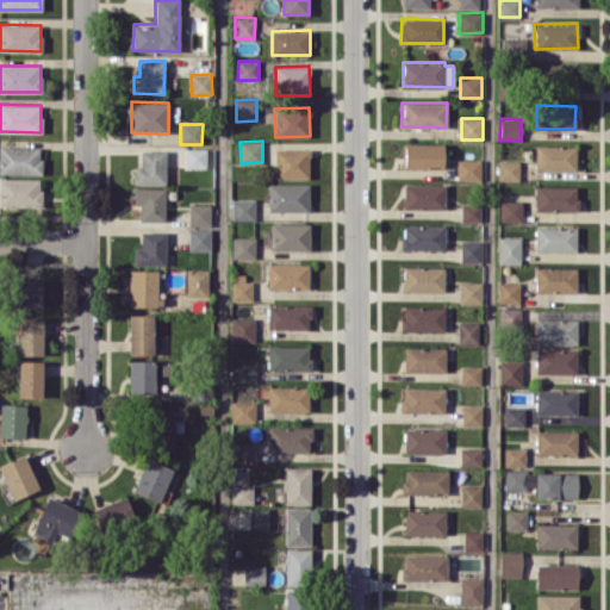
[(404,168),(443,168),(443,143),(404,143),(404,168)]
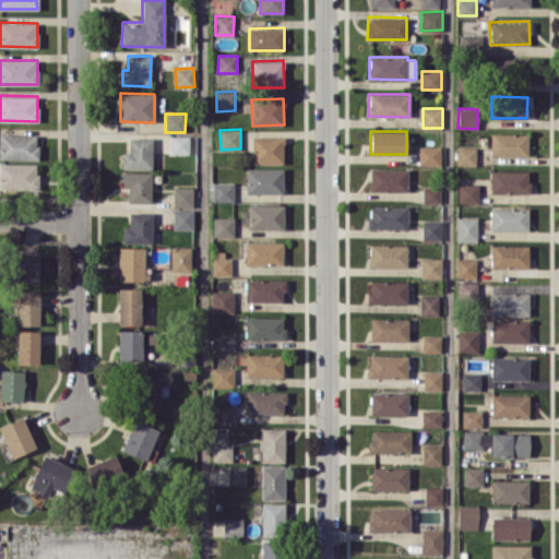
[(0,158),(37,159),(38,134),(0,133),(0,158)]
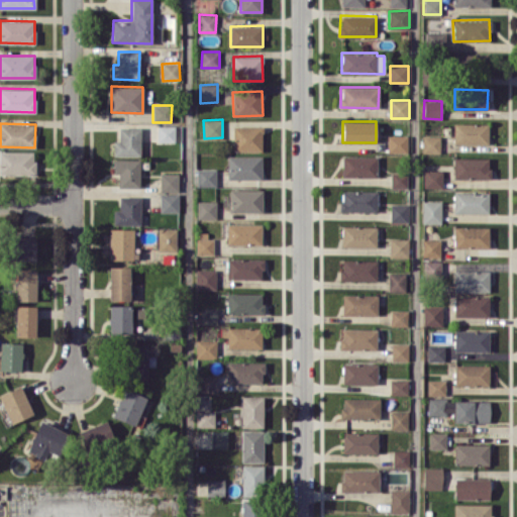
[(488,143),(488,123),(453,123),(453,143),(488,143)]
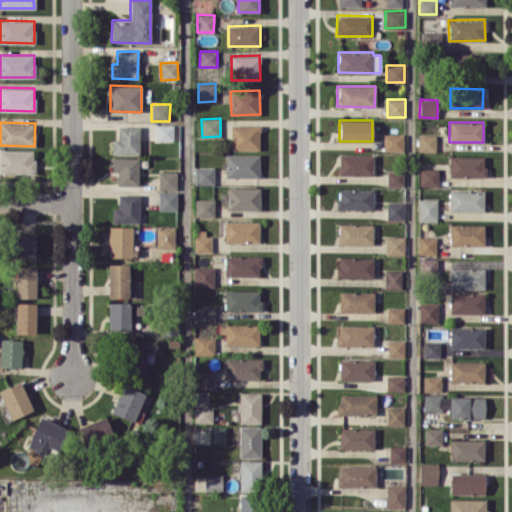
[(173,124),(156,124),(155,140),(173,141),(173,124)]
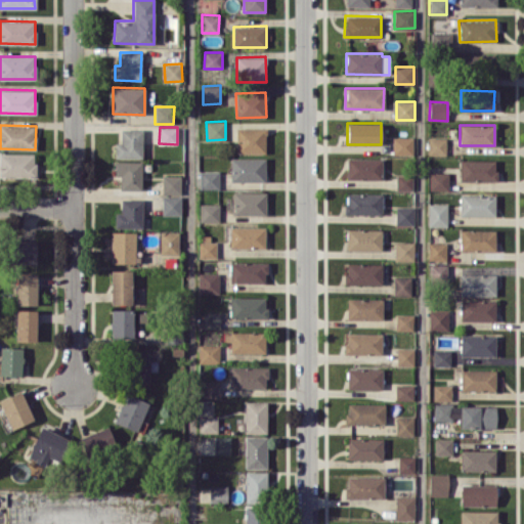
[(236,153),(266,153),(266,128),(236,128),(236,153)]
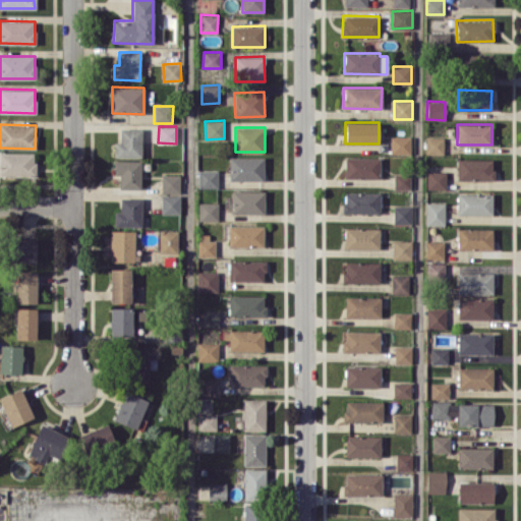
[(114,157),(140,157),(141,128),(120,128),(119,141),(114,141),(114,157)]
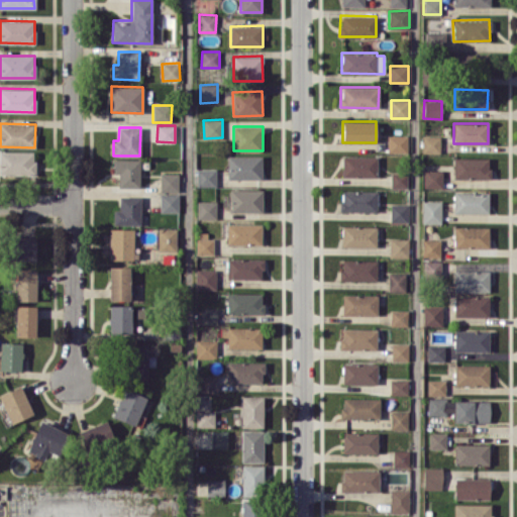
[(388,152),(408,152),(407,134),(387,135),(388,152)]
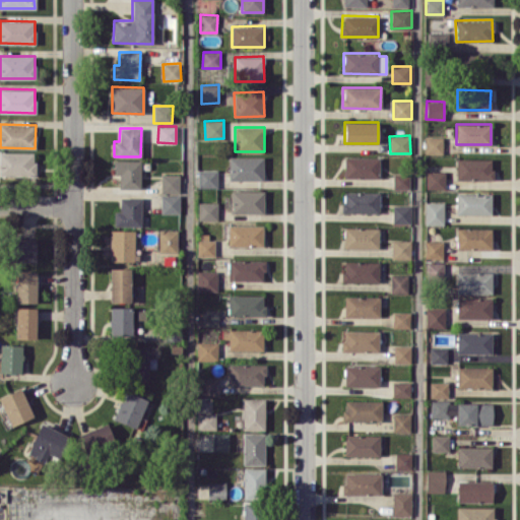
[(443,137),(425,136),(425,153),(443,153),(443,137)]
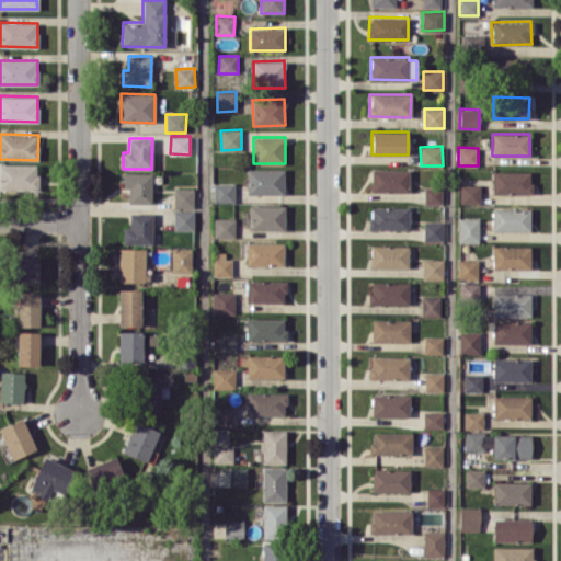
[(0,190),(38,190),(37,163),(0,163),(0,190)]
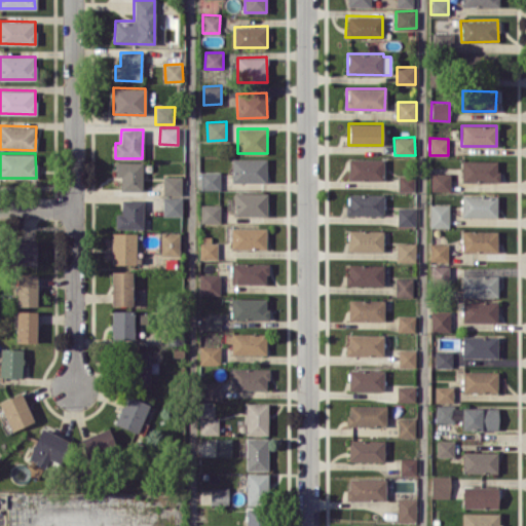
[(231,182),(266,182),(266,158),(232,158),(231,182)]
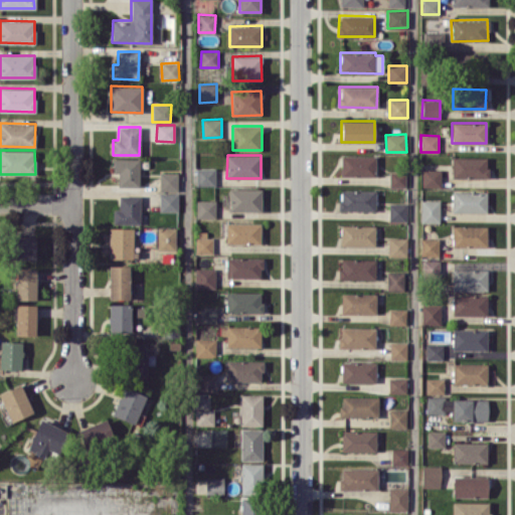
[(341,176),(375,176),(375,156),(341,155),(341,176)]
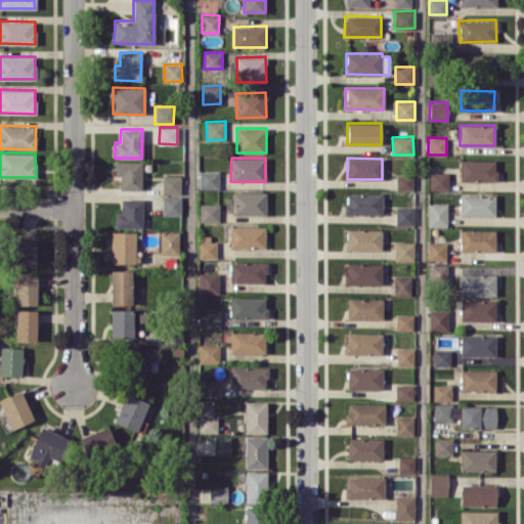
[(461,180),(496,181),(496,160),(461,160),(461,180)]
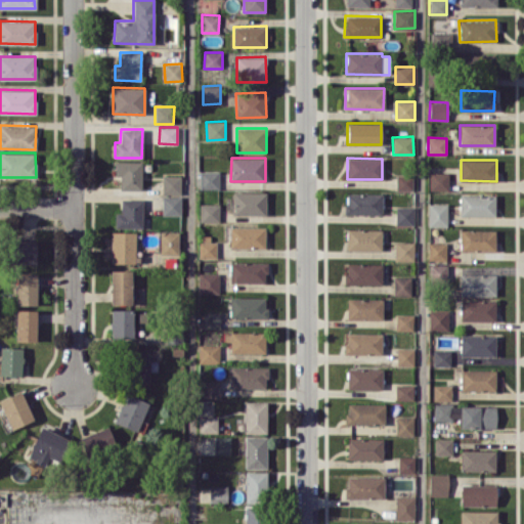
[(120,189),(141,189),(141,161),(115,161),(115,176),(120,176),(120,189)]
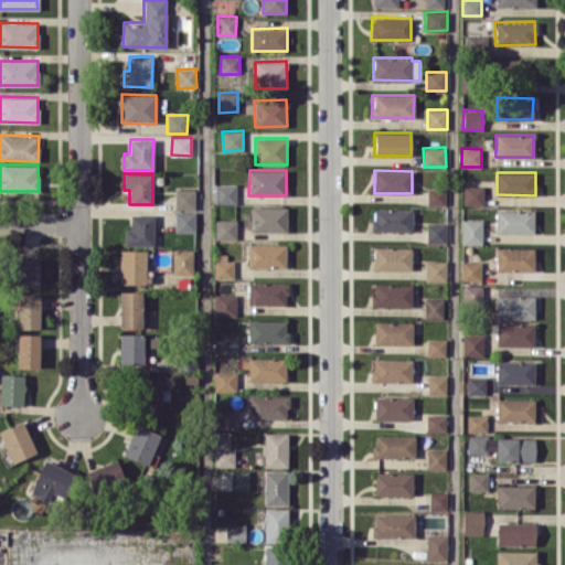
[(236,183),(214,184),(214,204),(236,204),(236,183)]
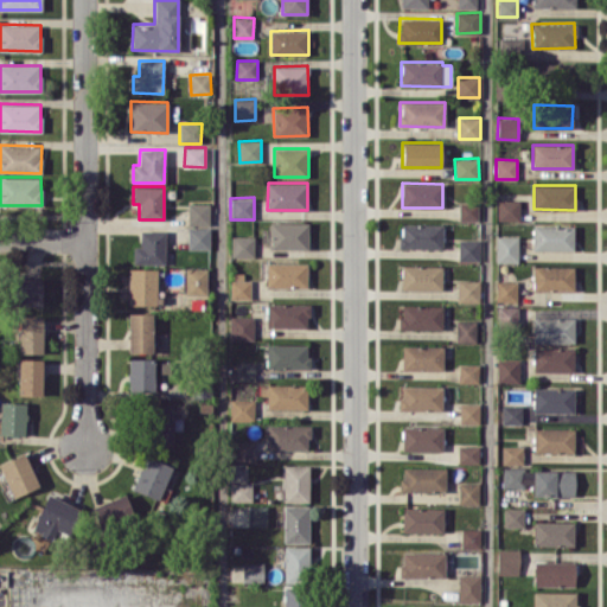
[(497,219),(519,219),(519,199),(498,199),(497,219)]
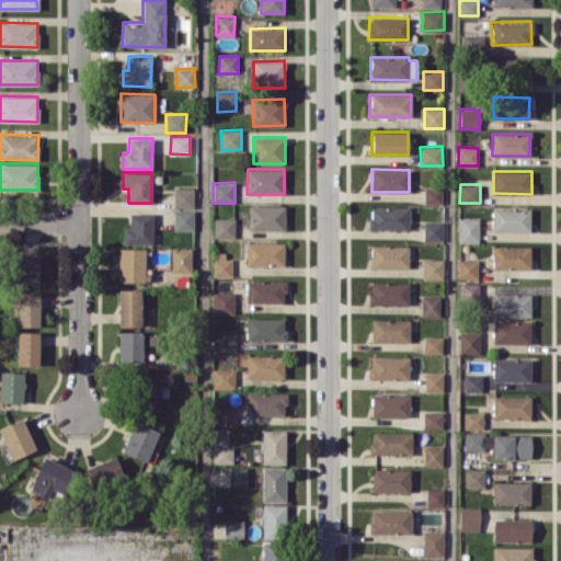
[(173,207),(193,207),(193,187),(174,187),(173,207)]
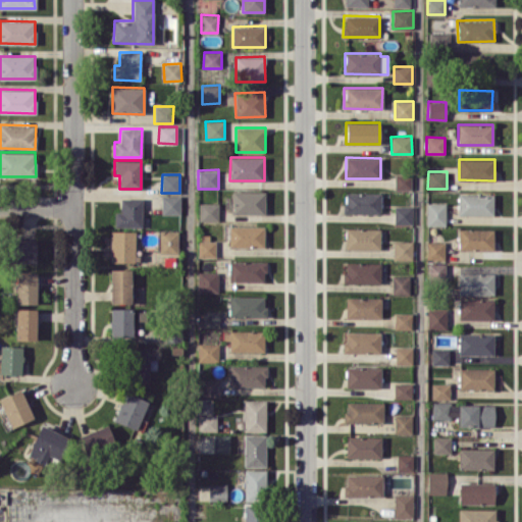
[(411,189),(411,174),(395,174),(395,189),(411,189)]
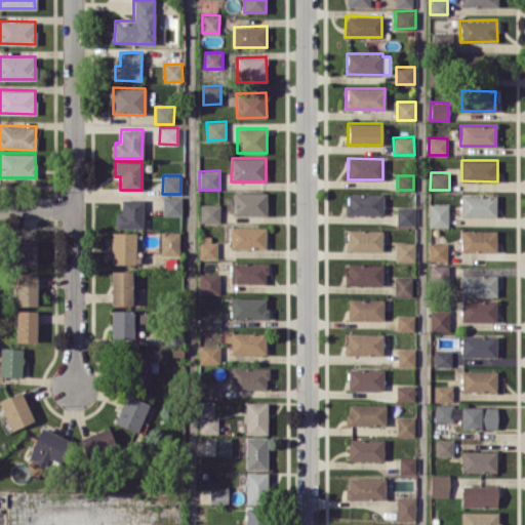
[(266,215),(267,193),(234,192),(233,215),(266,215)]
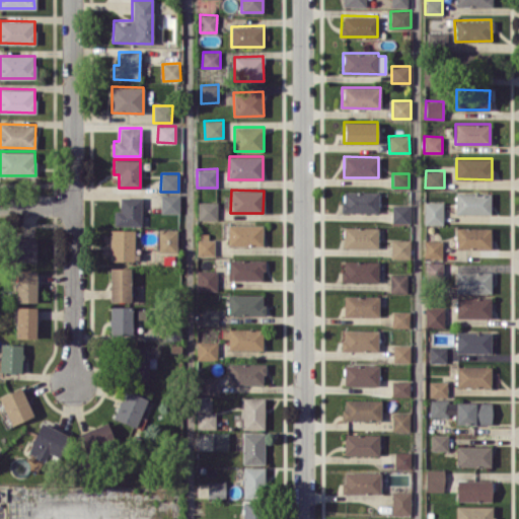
[(378,192),(342,191),(342,212),(378,213),(378,192)]
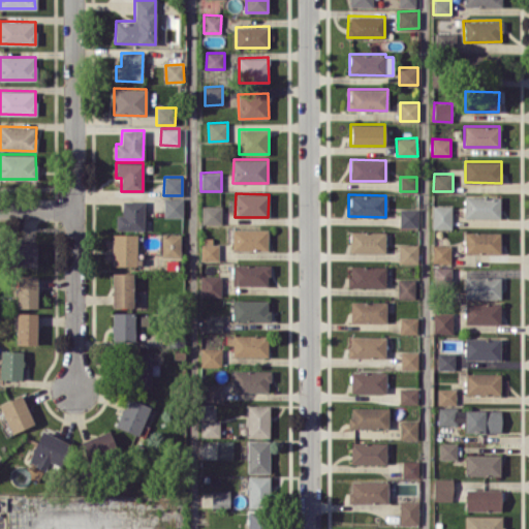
[(464,217),(499,218),(500,196),(464,196),(464,217)]
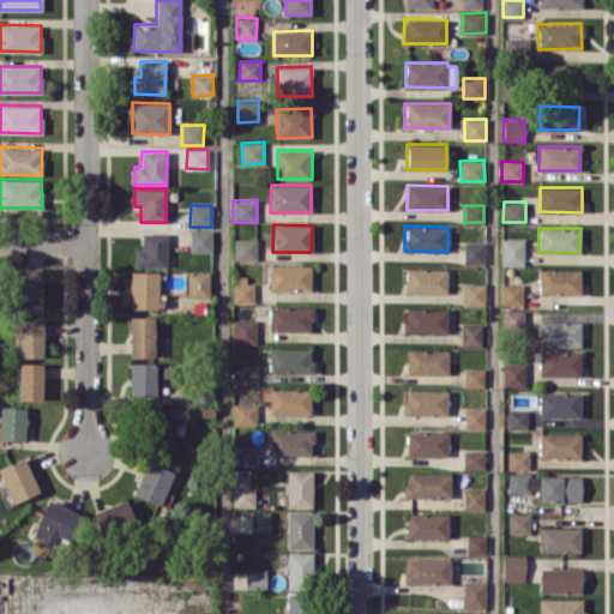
[(211,252),(211,229),(190,229),(190,252),(211,252)]
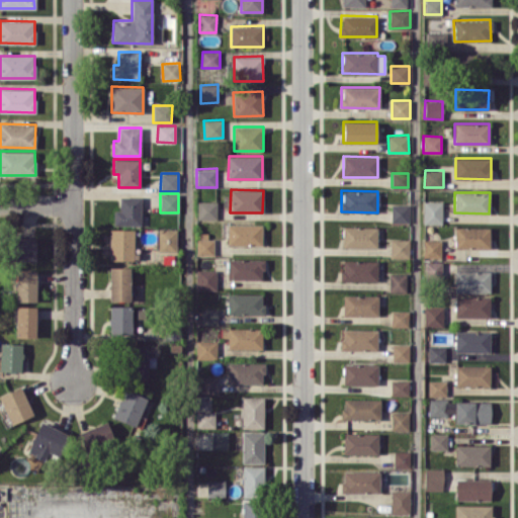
[(140,226),(141,197),(119,196),(119,210),(114,210),(114,225),(140,226)]
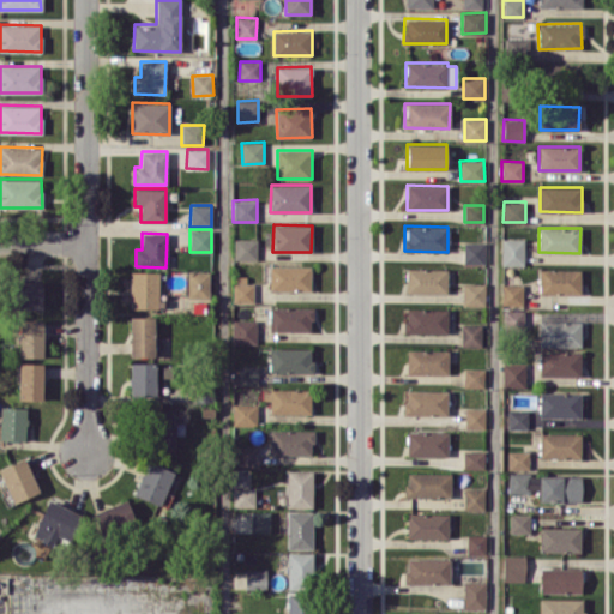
[(501,265),(524,265),(523,238),(501,238),(501,265)]
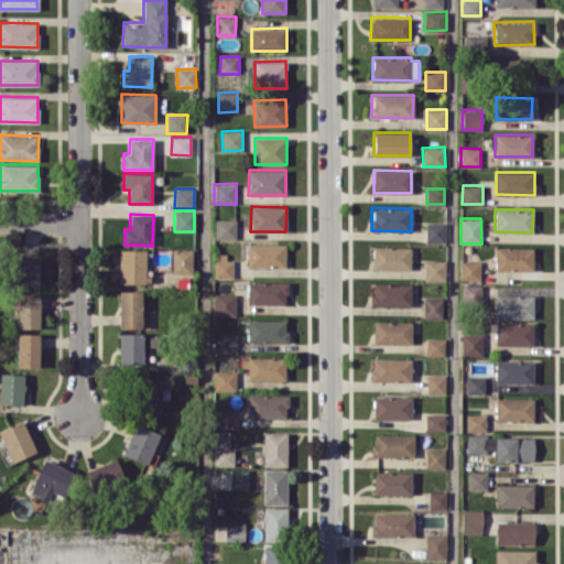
[(236,238),(236,219),(215,219),(215,239),(236,238)]
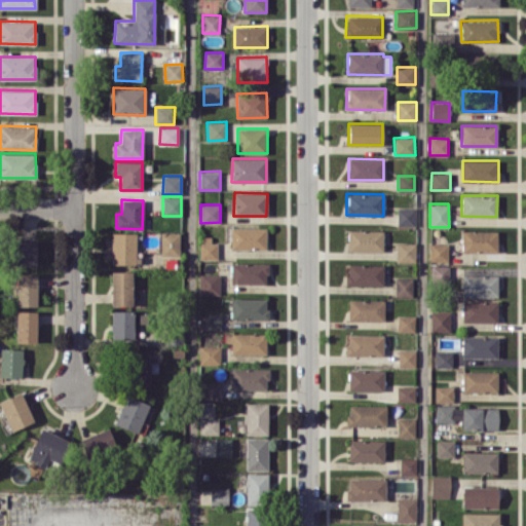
[(415,208),(398,208),(398,226),(415,226),(415,208)]
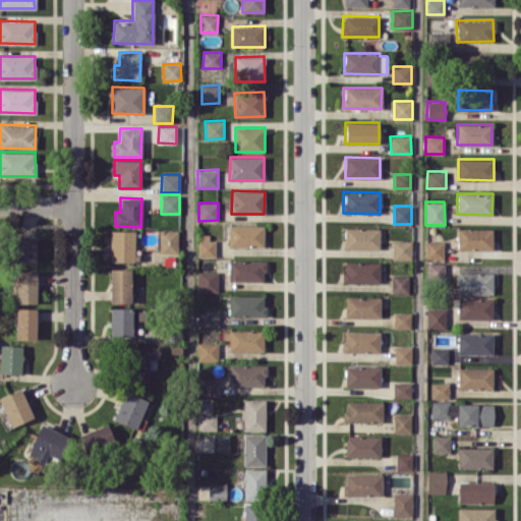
[(264,226),(229,225),(228,245),(263,246),(264,226)]
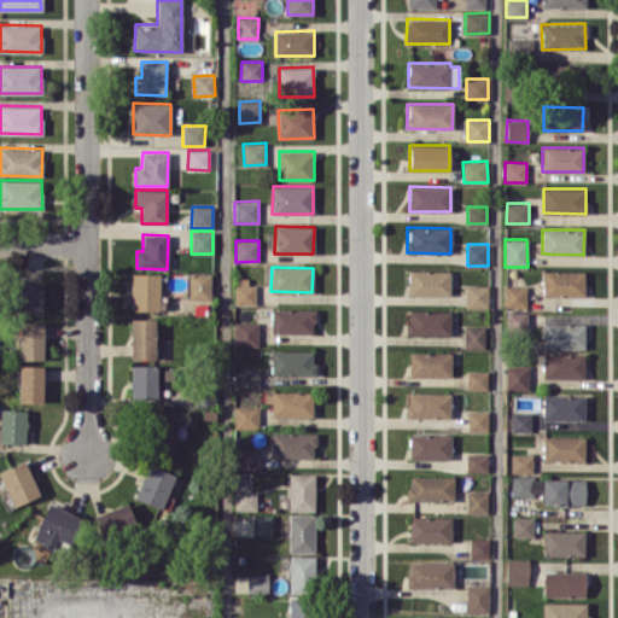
[(408,295),(450,295),(450,270),(408,270),(408,295)]
